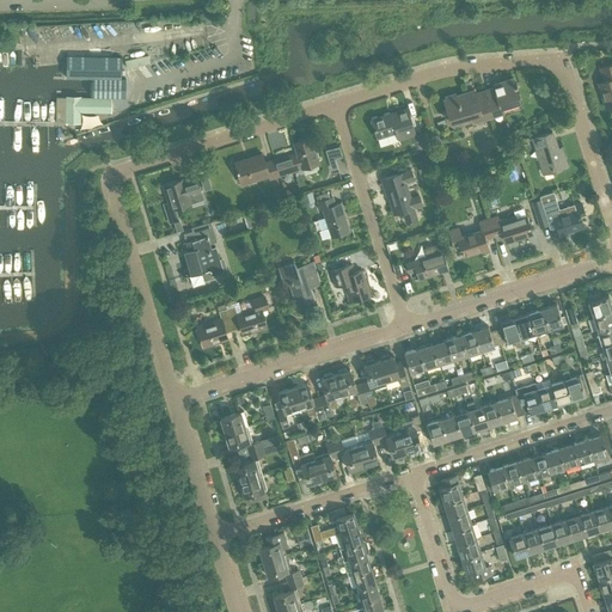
[(66,73),(66,77),(121,78),(122,56),(120,56),(111,56),(97,56),(85,56),(75,56),(69,55),(66,55),(66,62),(66,73)]
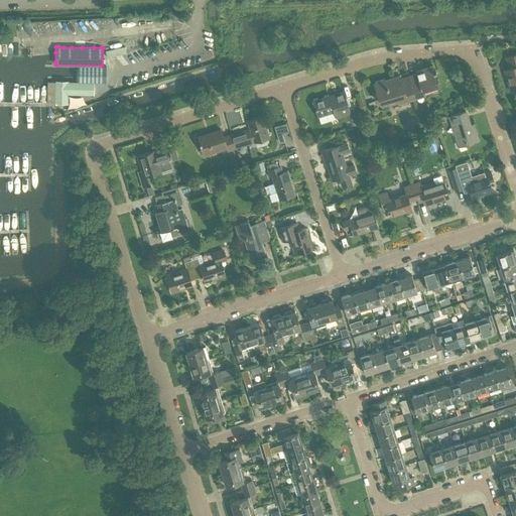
[(515,52),(505,56),(509,68),(504,69),(511,91),(515,89),(515,52)]
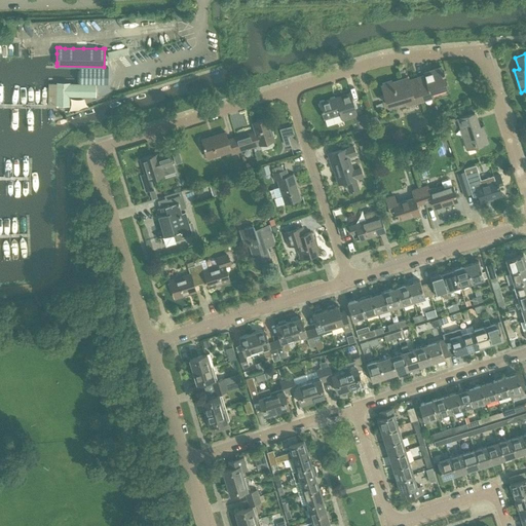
[(105,68),(79,67),(79,82),(108,84),(108,68),(105,68)]
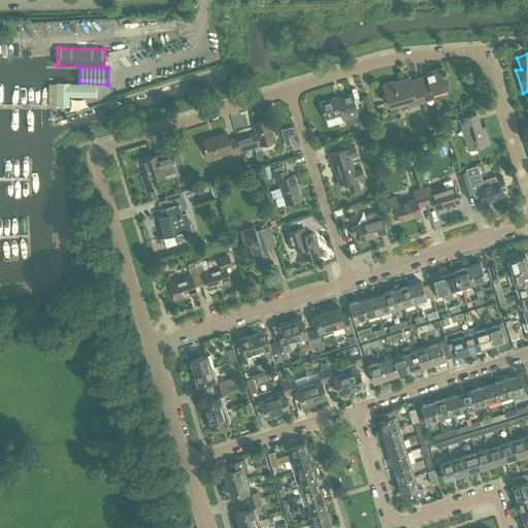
[(432,94),(449,89),(442,68),(426,73),(427,76),(419,79),(425,101),(434,98),(432,94)]
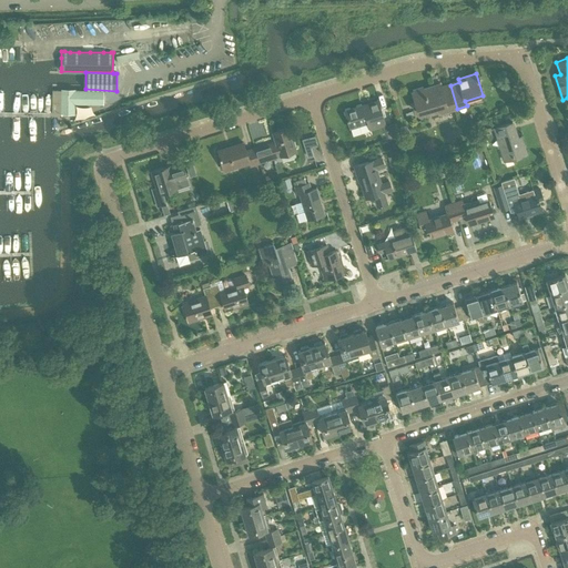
[(449,83),(440,87),(439,83),(423,89),(422,87),(413,89),(414,91),(412,92),(418,113),(436,108),(438,114),(457,109),(450,85),(449,85),(449,83)]
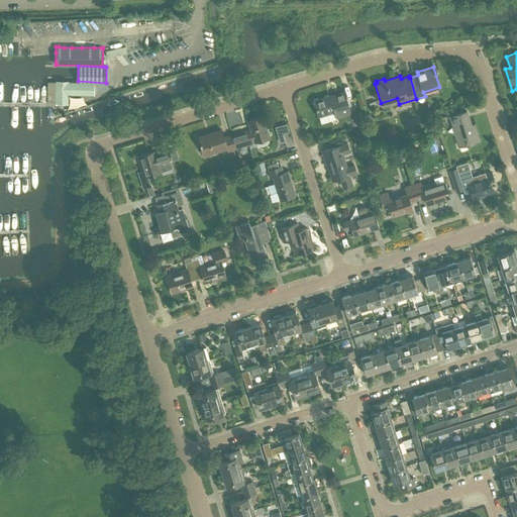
[(47,86),(47,103),(56,103),(68,103),(68,94),(94,95),(94,89),(94,83),(68,82),(56,81),(56,82),(52,82),(47,82),(47,86)]
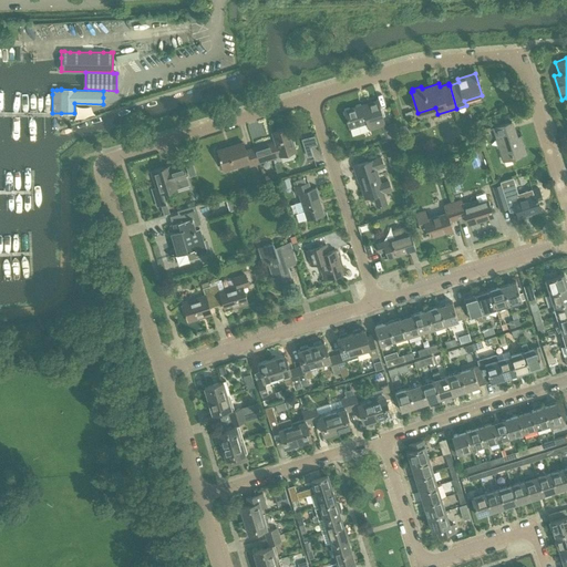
[(369,129),(384,123),(377,100),(344,110),(349,127),(367,122),(369,129)]
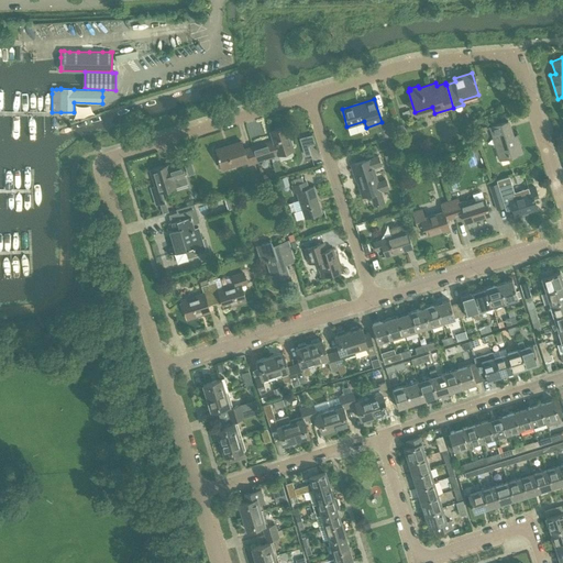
[(516,135),(511,136),(507,121),(489,127),(500,159),(521,153),(516,135)]
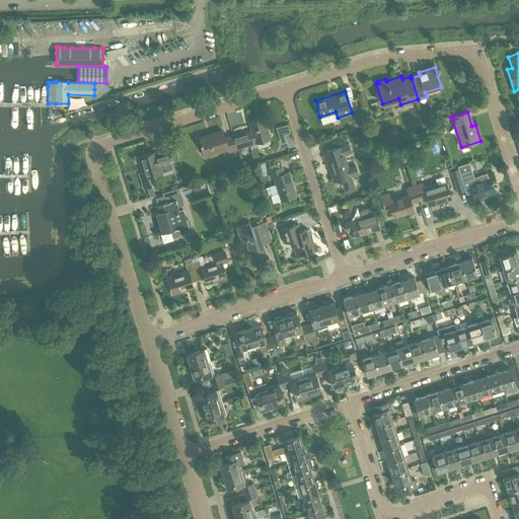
[(356,128),(363,126),(360,115),(353,117),(356,128)]
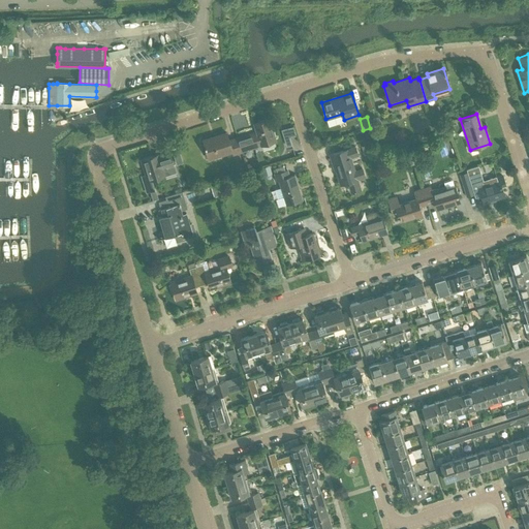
[(261,145),(276,139),(269,119),(254,123),(257,131),(237,137),(242,152),(262,146),(261,145)]
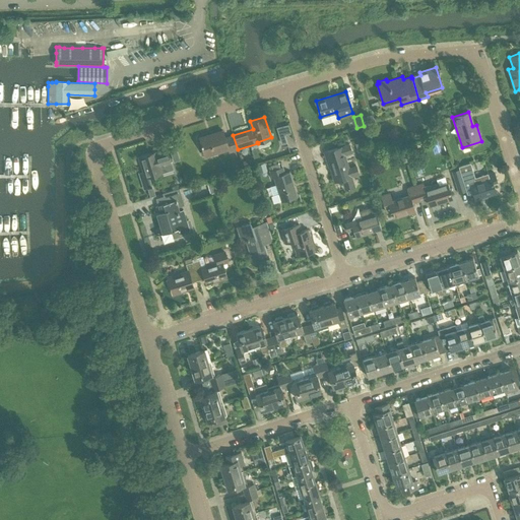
[(355,129),(347,131),(347,132),(349,138),(358,135),(355,130),(355,129)]
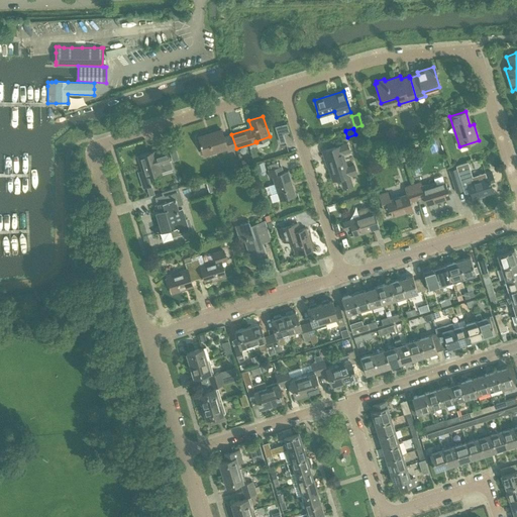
[(231,134),(224,137),(221,129),(199,136),(204,154),(227,148),(228,150),(236,148),(231,134)]
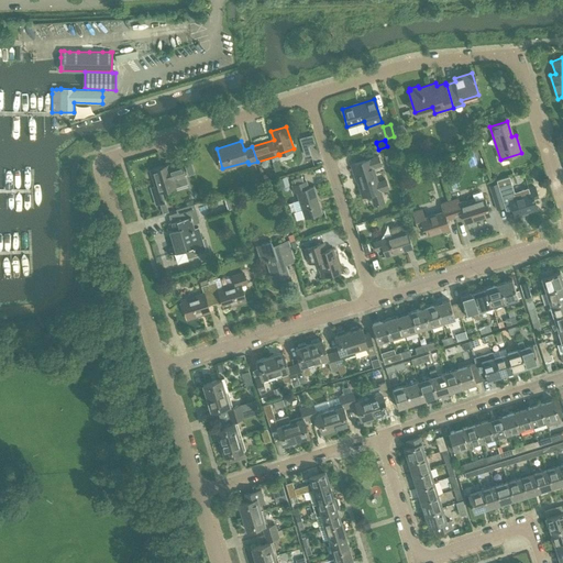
[(474,150),(465,153),(471,167),(478,165),(474,150)]
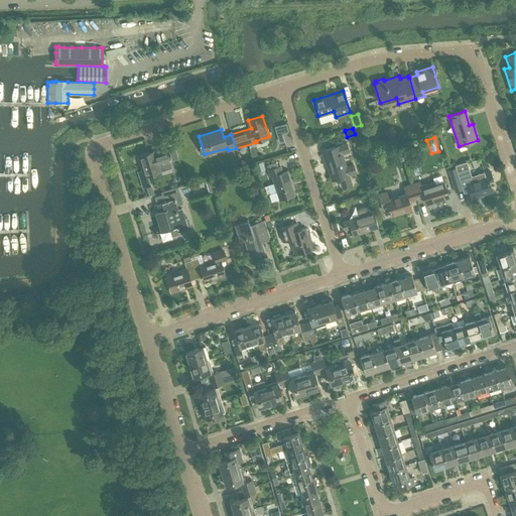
[(341,153),(349,151),(346,143),(323,150),(333,179),(340,177),(343,187),(351,185),(348,174),(355,172),(353,164),(345,166),(341,153)]
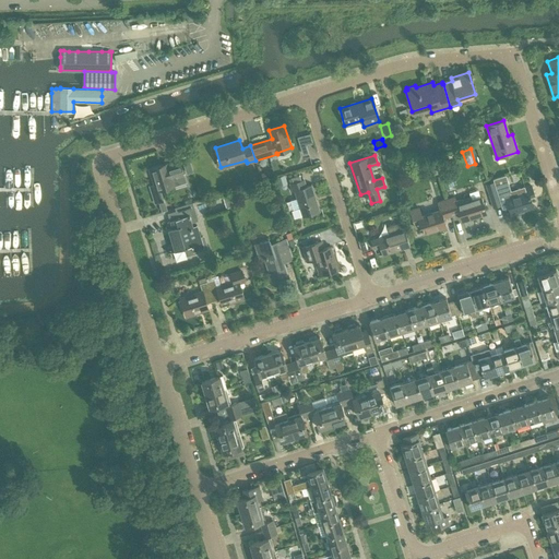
[(193,171),(190,161),(183,163),(187,174),(193,171)]
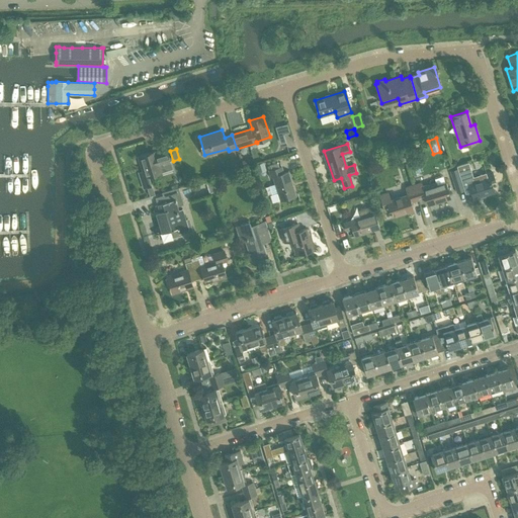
[(142,171),(139,172),(144,189),(147,188),(152,186),(149,176),(160,172),(158,166),(160,165),(170,163),(166,150),(156,153),(155,151),(140,155),(144,171),(142,171)]
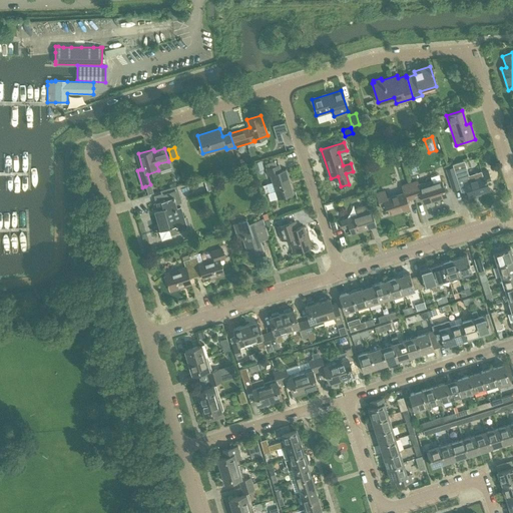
[(464,161),(453,164),(453,166),(460,188),(461,191),(467,189),(469,196),(489,190),(486,180),(490,179),(487,169),(476,172),(468,175),(464,161)]
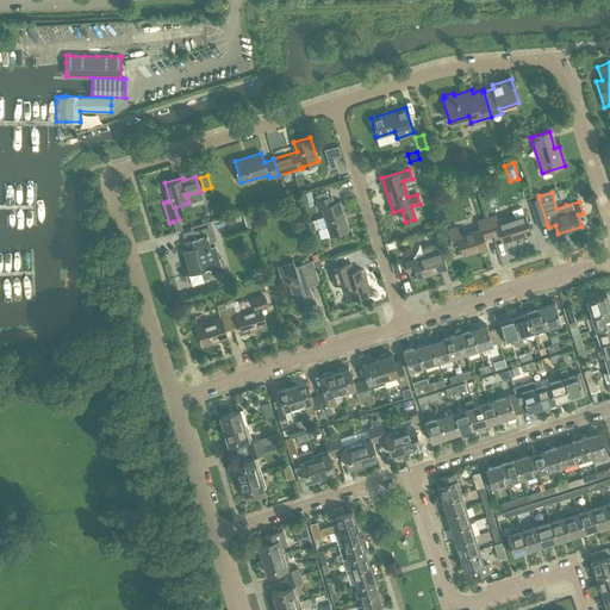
[(321,229),(328,226),(330,236),(348,230),(340,201),(334,203),(331,195),(317,200),(319,209),(322,209),(324,217),(317,219),(321,229)]
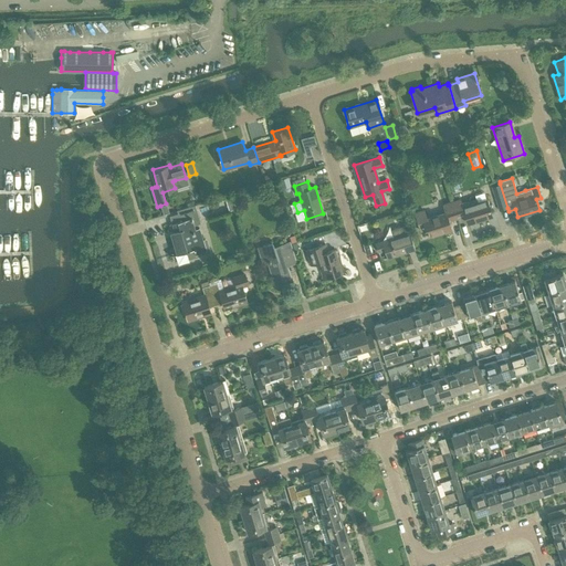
[(500,184),(492,186),(500,210),(507,208),(500,184)]
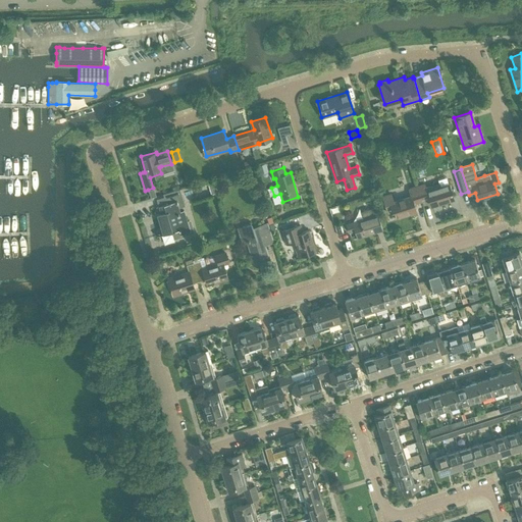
[(416,186),(420,201),(428,199),(430,206),(454,199),(449,184),(447,178),(438,180),(440,187),(426,191),(423,184),(416,186)]
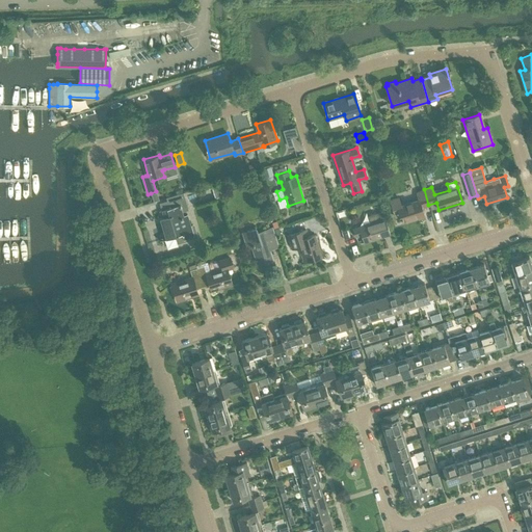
[(421,208),(428,205),(424,189),(416,192),(418,200),(401,205),(399,197),(390,200),(395,217),(399,215),(401,221),(423,214),(421,208)]
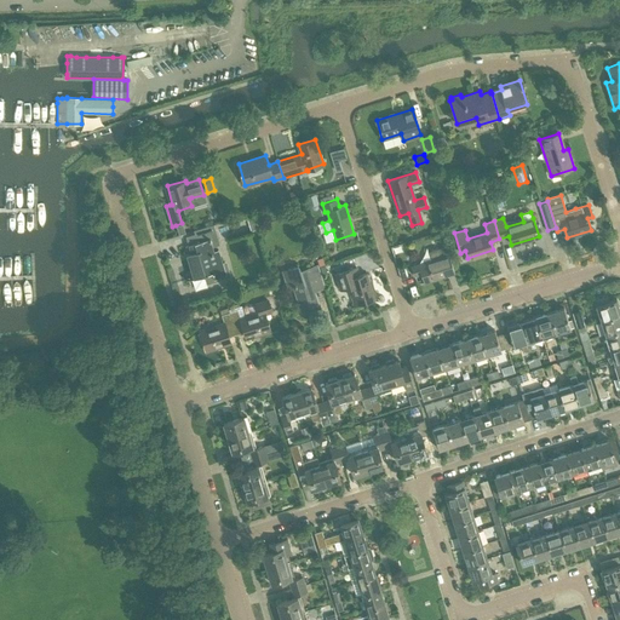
[(195,234),(187,236),(190,253),(188,253),(195,277),(205,274),(207,282),(216,280),(214,277),(225,275),(227,274),(219,250),(214,251),(213,247),(220,245),(214,225),(214,224),(194,230),(194,231),(195,234)]
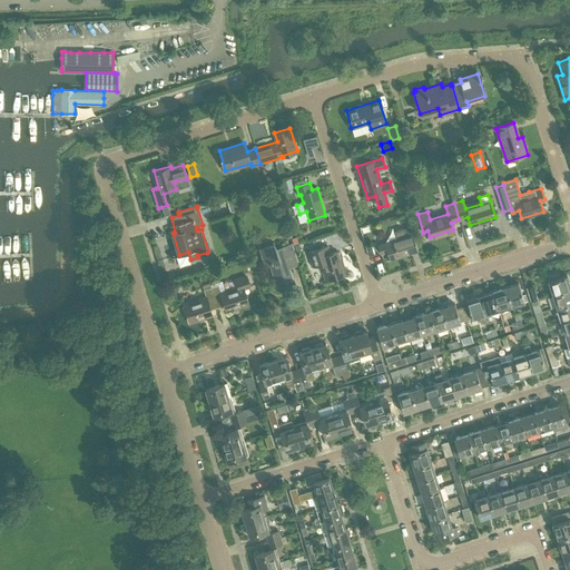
[(418,252),(414,242),(410,226),(394,231),(396,238),(379,244),(381,253),(387,251),(390,259),(418,252)]
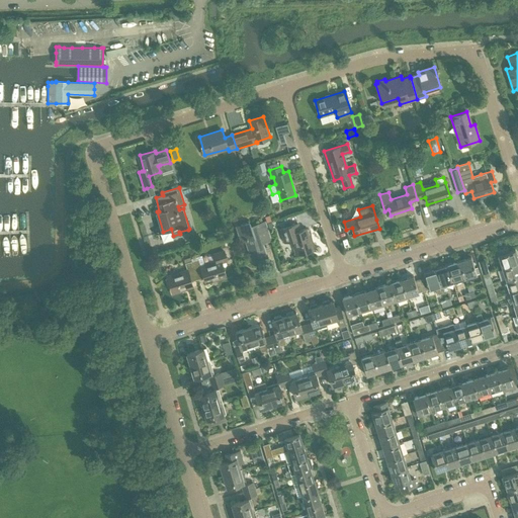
[(265,223),(250,227),(249,222),(236,226),(241,240),(245,239),(252,261),(266,256),(262,243),(270,240),(265,223)]
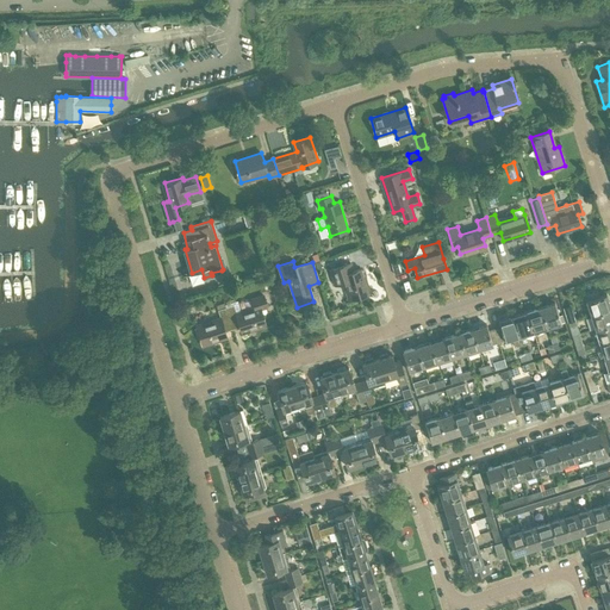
[(344,292),(347,300),(368,294),(360,269),(353,271),(350,263),(330,269),(335,286),(346,284),(348,291),(344,292)]
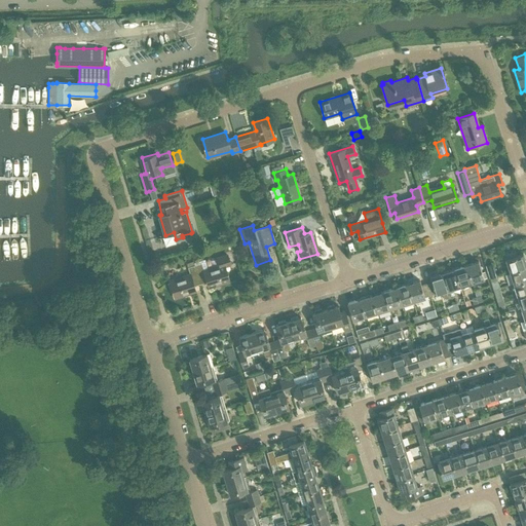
[(515,251),(503,254),(509,270),(525,264),(525,263),(523,254),(517,256),(515,251)]
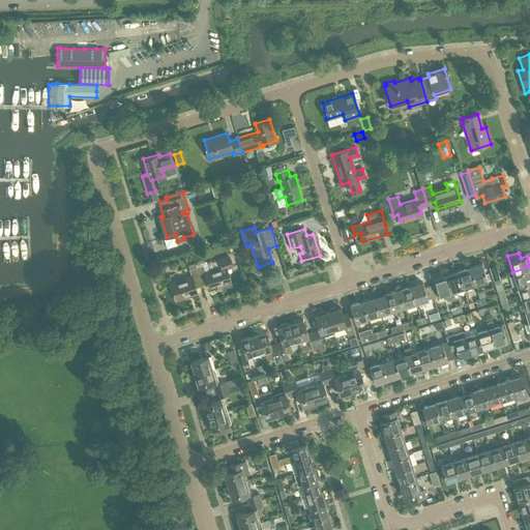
[(197,268),(202,286),(209,284),(210,289),(232,283),(227,267),(231,266),(229,257),(218,259),(222,267),(205,271),(204,266),(197,268)]
